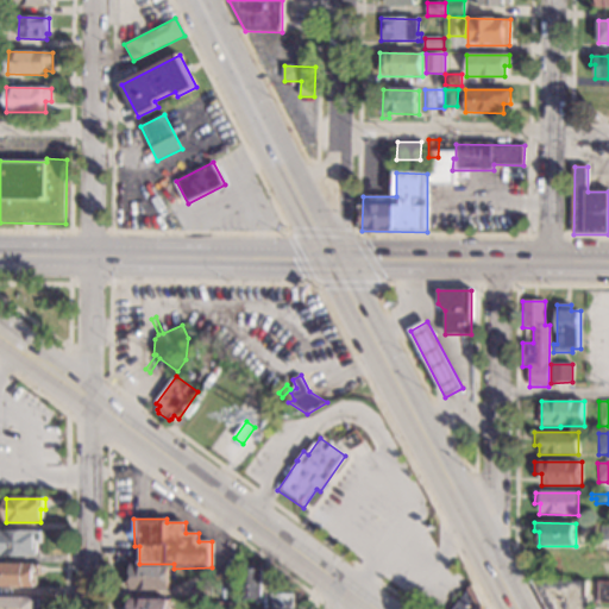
[(43,544),(37,544),(37,556),(0,556),(0,532),(43,532),(43,544)]
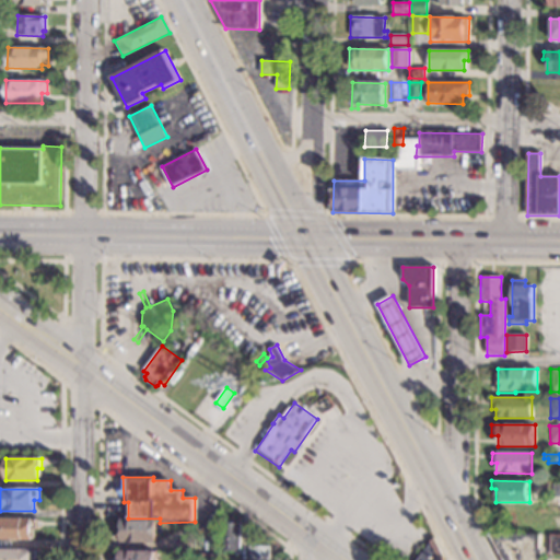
[(38,531),(34,531),(34,539),(0,539),(0,518),(38,518),(38,531)]
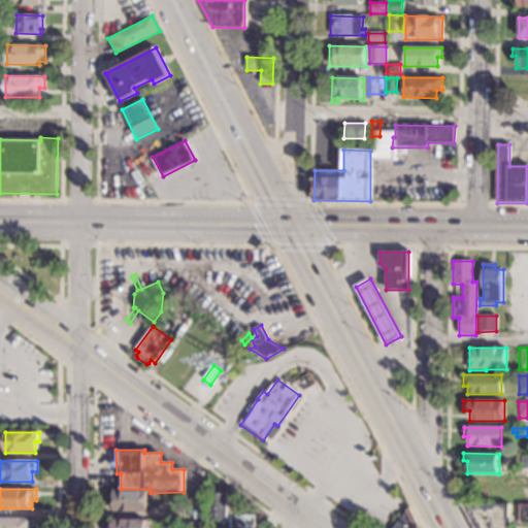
[(146,512),(113,512),(113,490),(147,490),(146,512)]
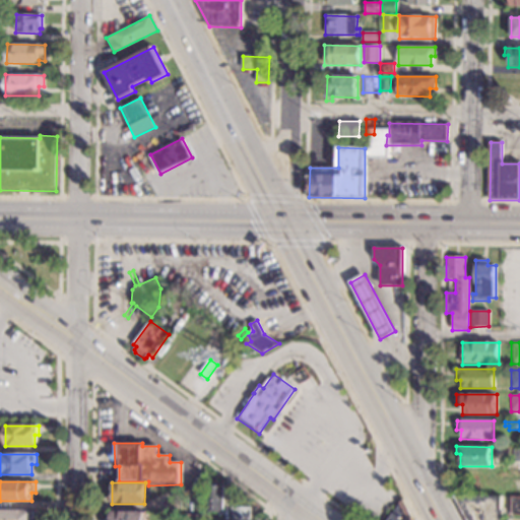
[(222,514),(217,514),(217,512),(205,512),(205,485),(222,485),(222,514)]
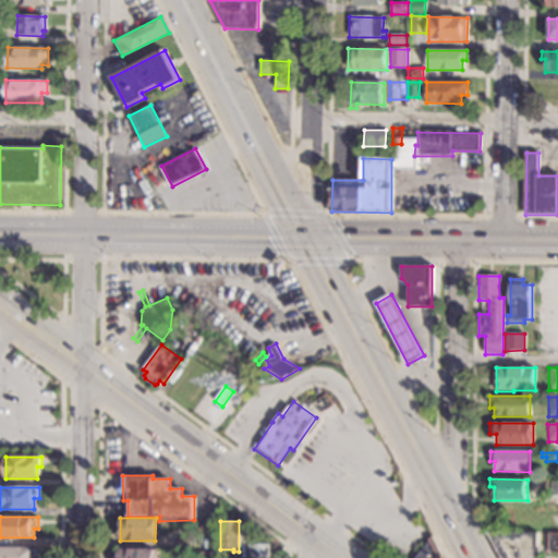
[(537,548),(540,548),(540,557),(500,557),(487,533),(537,533),(537,548)]
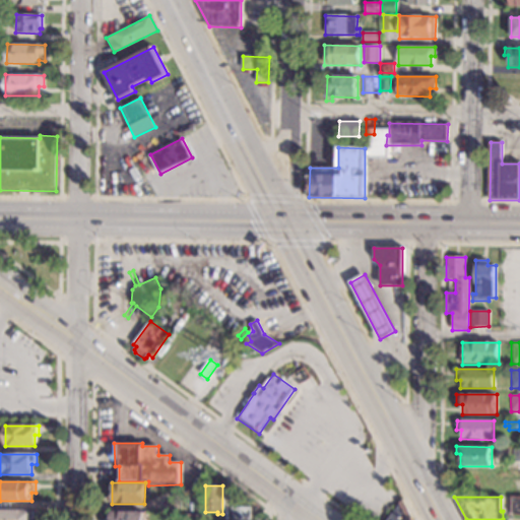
[(519,498),(519,515),(511,515),(511,498),(519,498)]
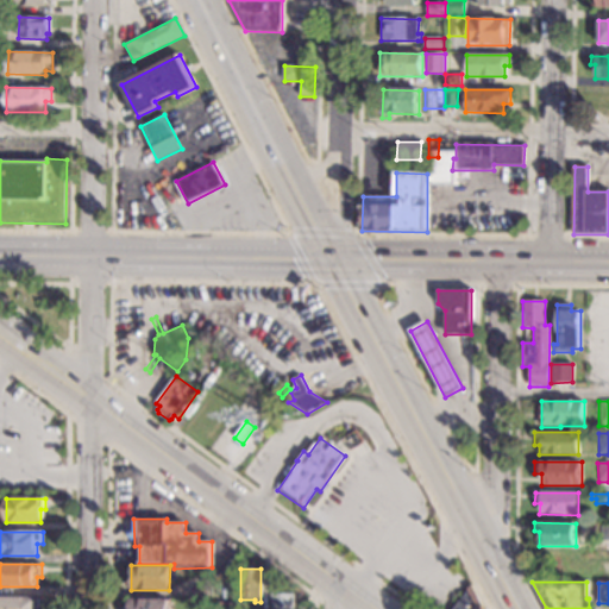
[(482,608),(452,608),(470,585),(482,608)]
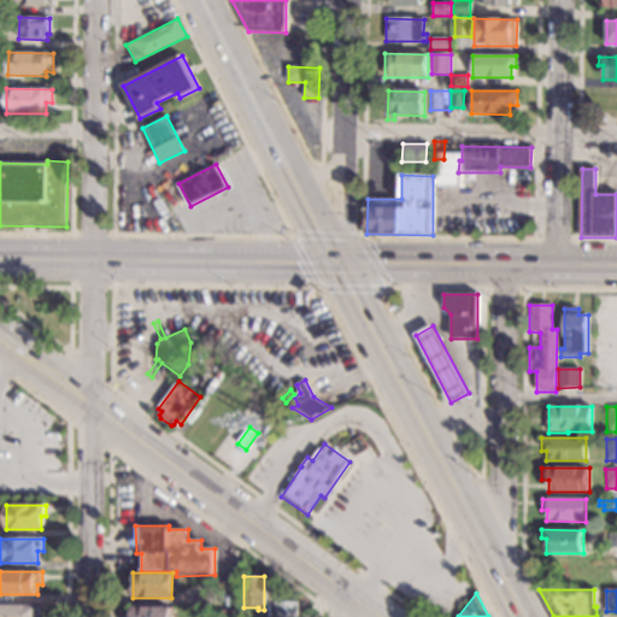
[(213,606),(195,606),(195,594),(213,594),(213,606)]
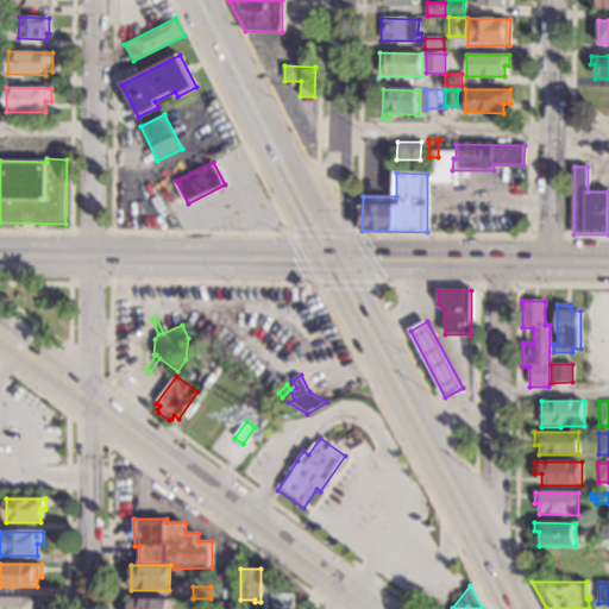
[(294,608),(270,608),(271,594),(294,594),(294,608)]
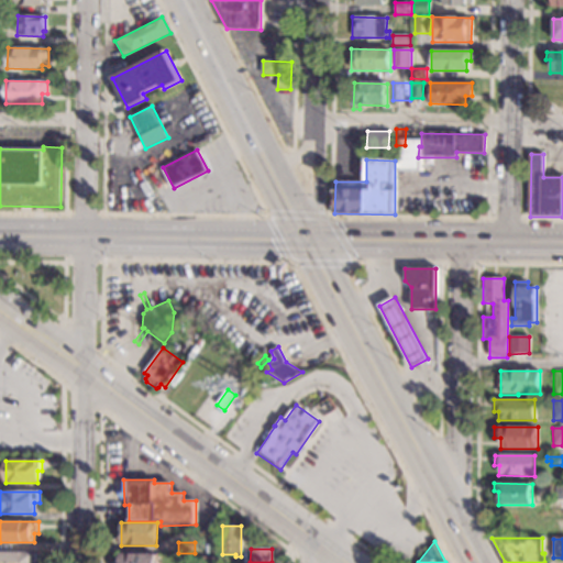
[(39,562),(0,562),(0,552),(39,553),(39,562)]
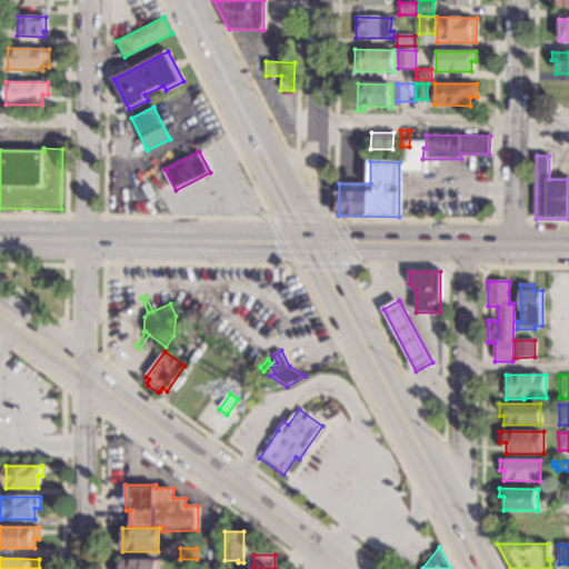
[(160,568),(122,568),(122,559),(160,560),(160,568)]
